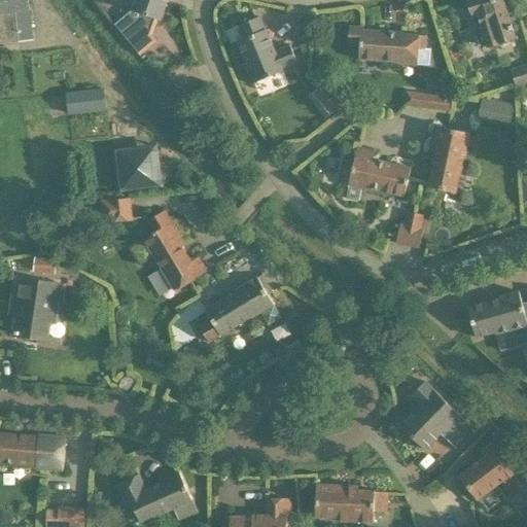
[(0,0),(0,44),(33,41),(28,0),(0,0)]
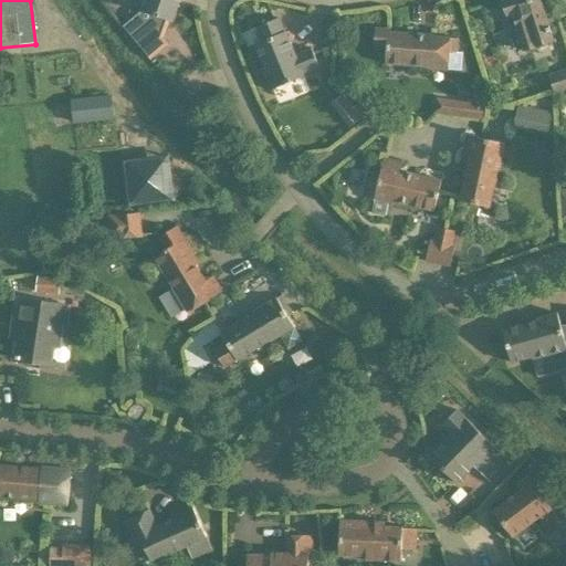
[(148,23),(132,37),(149,59),(166,44),(159,37),(163,33),(164,33),(168,21),(171,22),(179,0),(144,0),(140,11),(152,14),(148,23)]
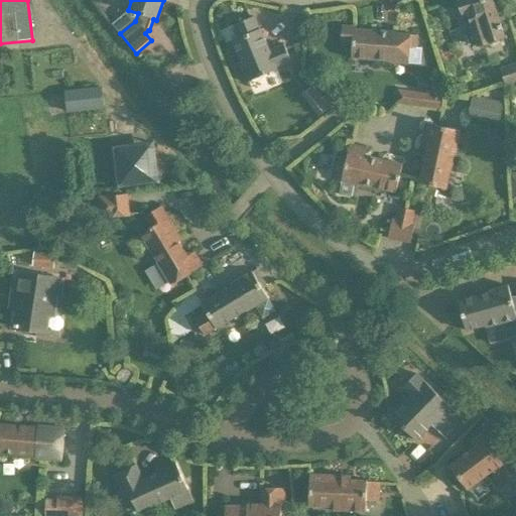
[(503,40),(490,0),(461,0),(455,2),(461,18),(466,17),(476,49),(503,40)]
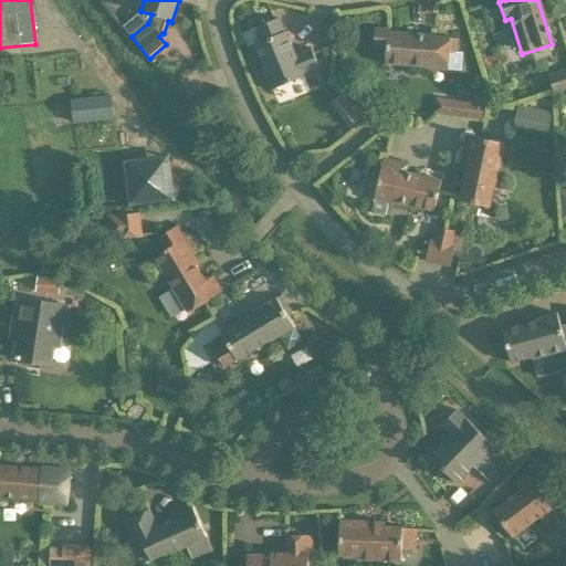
[(272,19),(250,29),(255,42),(254,43),(263,65),(260,67),(269,90),(303,75),(302,73),(315,66),(308,49),(294,54),(285,31),(279,33),(272,19)]
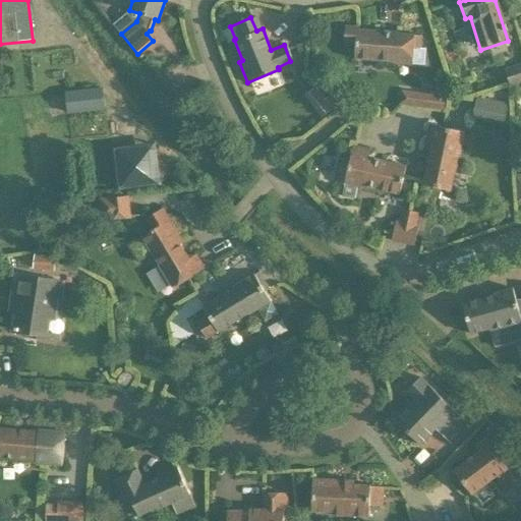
[(354,60),(393,63),(393,65),(412,66),(414,37),(397,36),(397,34),(357,31),(358,29),(345,27),(344,47),(355,48),(354,60)]
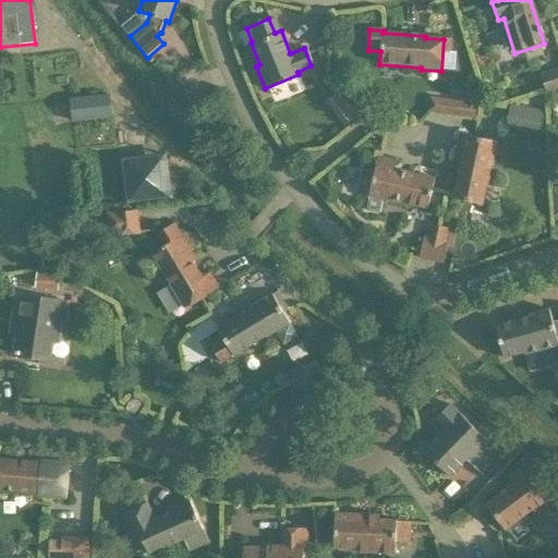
[(427,111),(474,118),(477,92),(468,91),(466,97),(457,96),(456,100),(429,96),(427,111)]
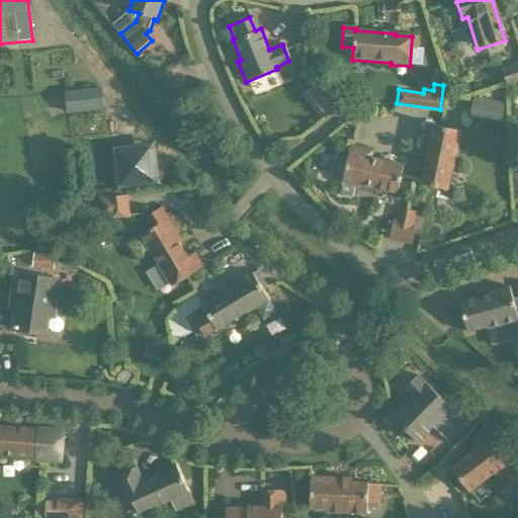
[(65,91),(65,92),(67,113),(103,109),(100,87),(65,91)]
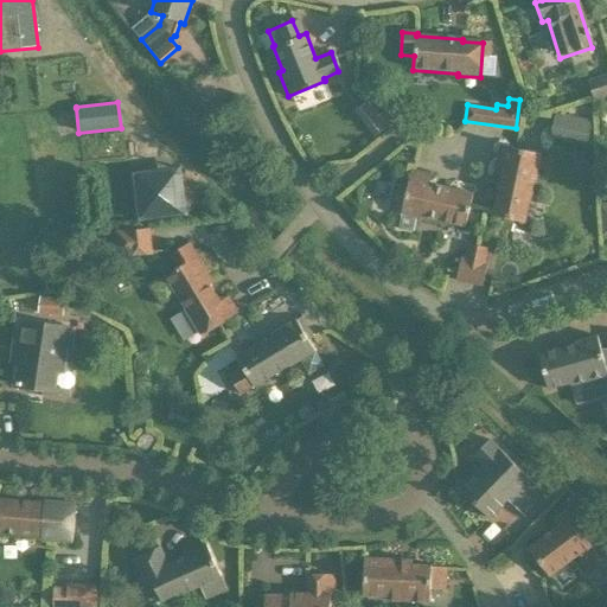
[(381,114),(366,126),(376,138),(394,122),(384,112),(381,114)]
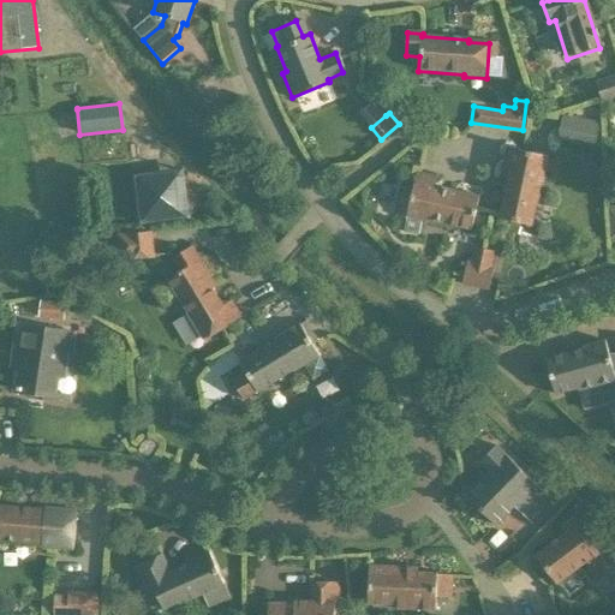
[(501,178),(507,180),(499,221),(511,224),(511,227),(519,228),(519,226),(531,228),(541,187),(542,187),(548,159),(512,151),(507,150),(501,178)]
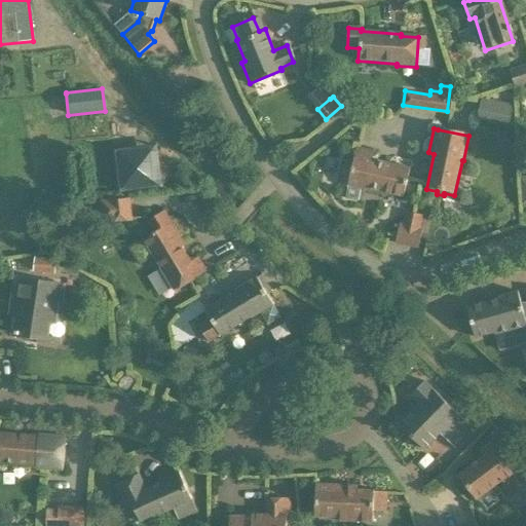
[(119,147),(120,189),(165,188),(164,146),(119,147)]
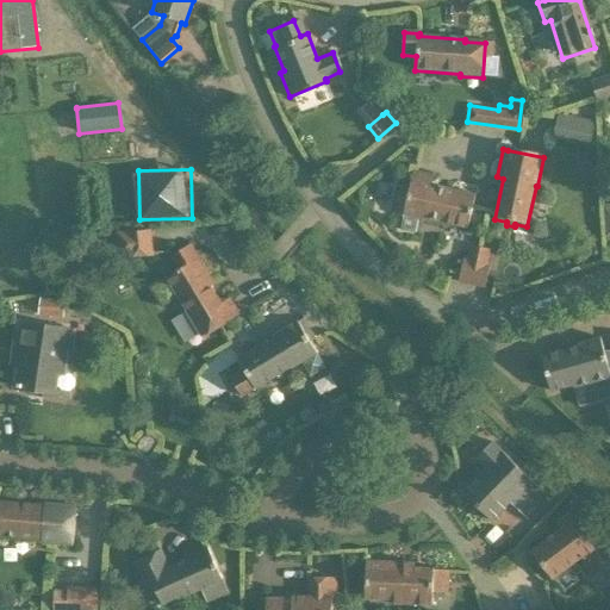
[(399,185),(393,212),(422,219),(423,217),(468,228),(475,194),(430,182),(431,174),(414,170),(410,187),(399,185)]
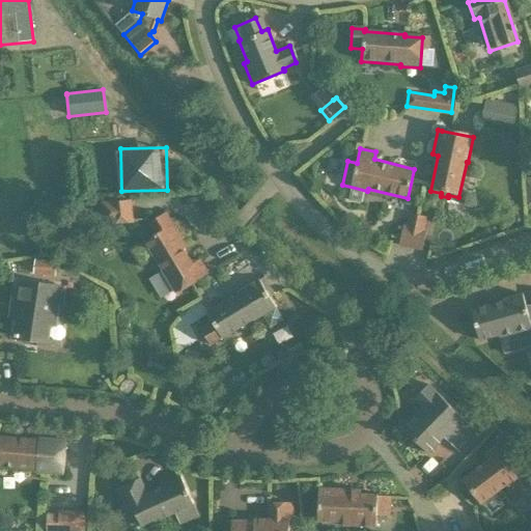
[(131,199),(101,201),(103,224),(133,221),(131,199)]
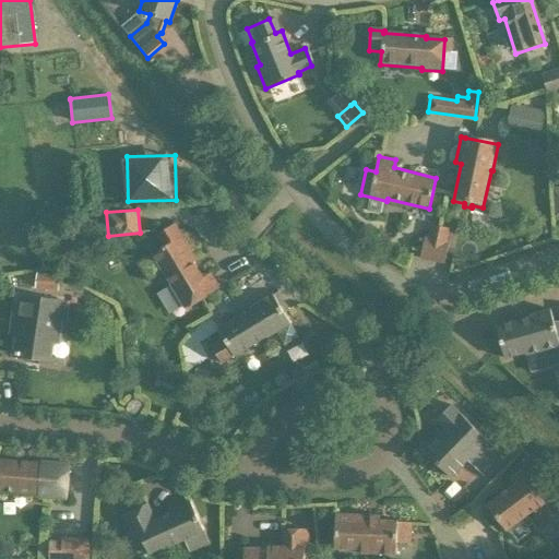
[(449,238),(448,238),(449,229),(430,225),(428,234),(427,233),(421,259),(443,263),(449,238)]
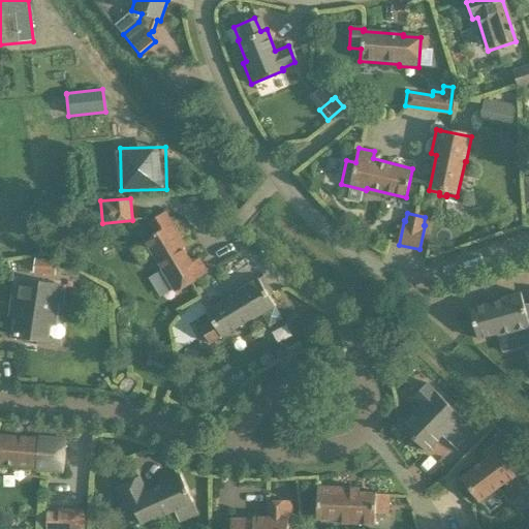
[(145,243),(154,259),(175,293),(199,279),(207,274),(199,260),(191,265),(182,250),(184,249),(164,215),(149,224),(155,236),(145,243)]
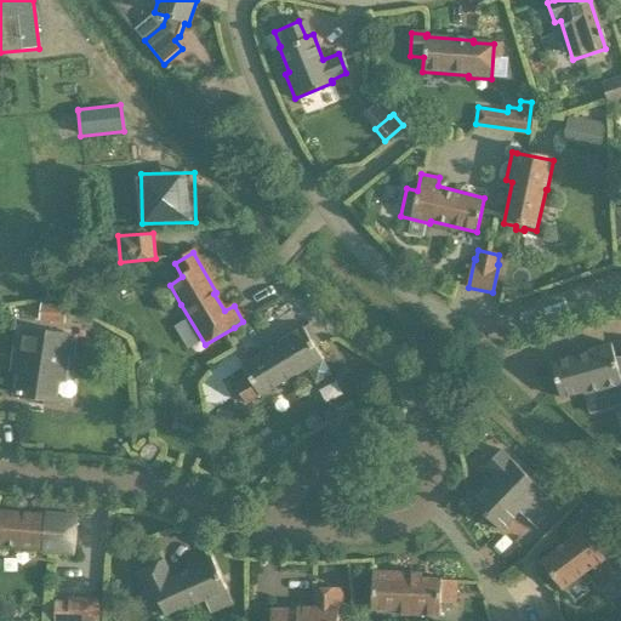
[(66,306),(40,303),(39,320),(64,322),(66,306)]
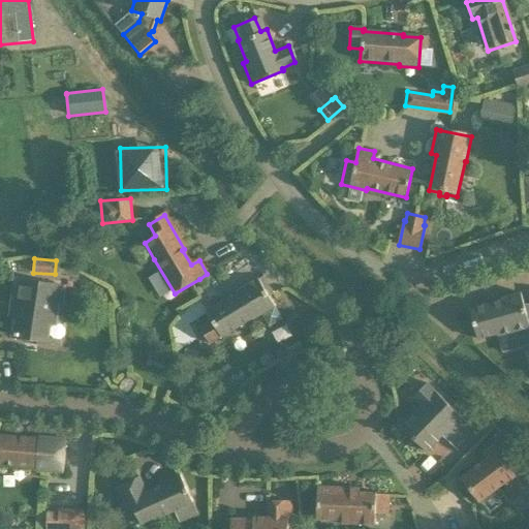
[(252,321),(262,315),(270,328),(282,320),(269,298),(273,296),(262,278),(258,280),(236,293),(237,294),(206,313),(211,322),(199,329),(209,345),(220,338),(221,339),(252,320),(252,321)]
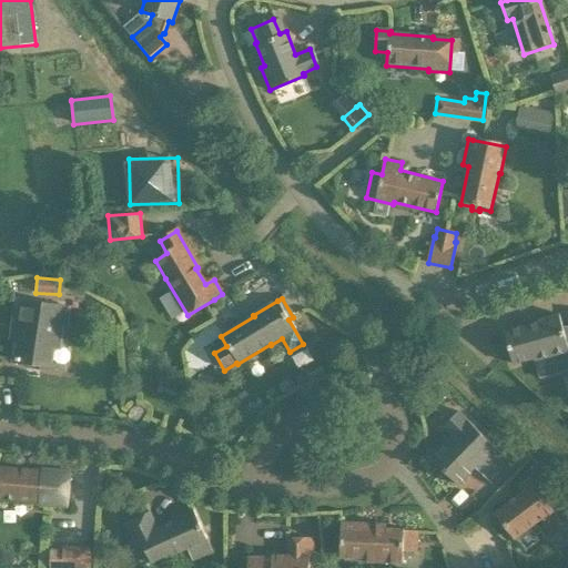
[(13,362),(50,367),(53,347),(59,348),(62,325),(66,325),(69,308),(16,301),(10,340),(17,341),(13,362)]
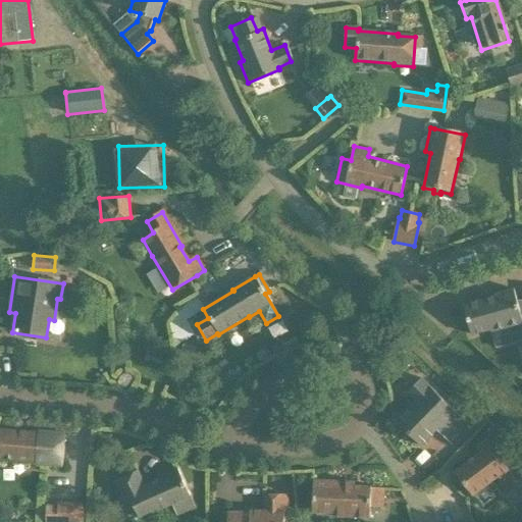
[(496,296),(463,305),(466,316),(465,317),(466,323),(468,323),(471,334),(490,329),(490,331),(492,330),(521,322),(521,301),(517,302),(514,289),(496,294),(496,296)]
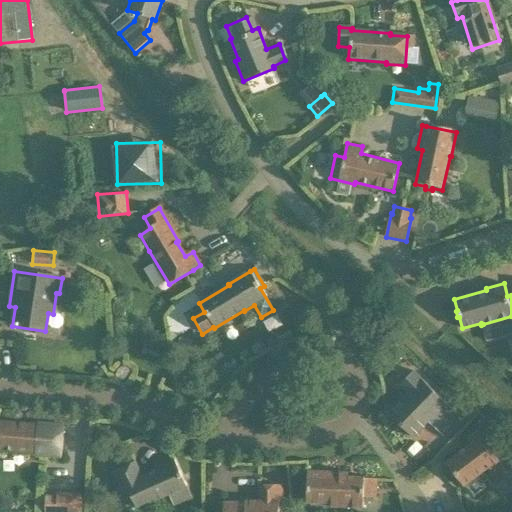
[(409,394),(390,414),(414,436),(428,421),(443,435),(461,416),(413,373),(400,386),(409,394)]
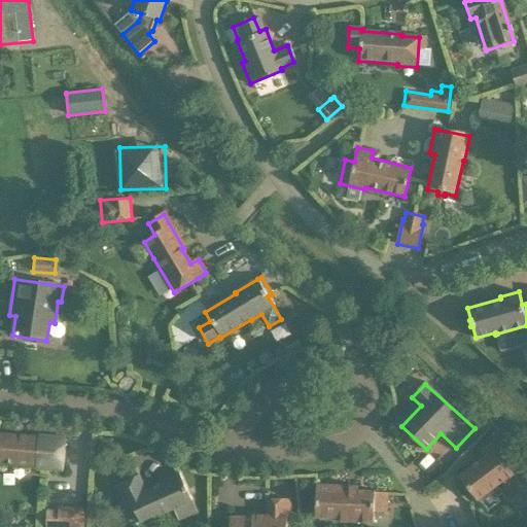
[(0,463),(35,467),(35,468),(62,470),(65,437),(38,435),(38,436),(0,433),(0,463)]
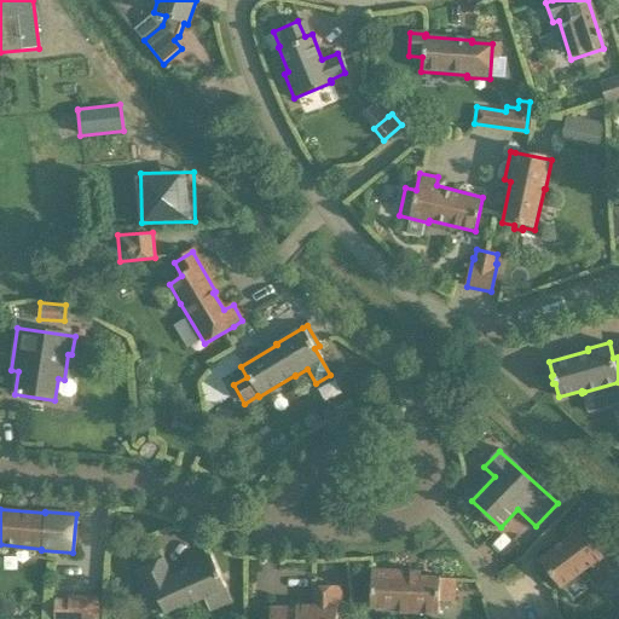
[(570,536),(539,559),(560,588),(562,586),(573,601),(588,589),(577,574),(590,565),(593,566),(612,551),(602,538),(603,537),(600,531),(597,532),(584,514),(563,530),(570,536)]
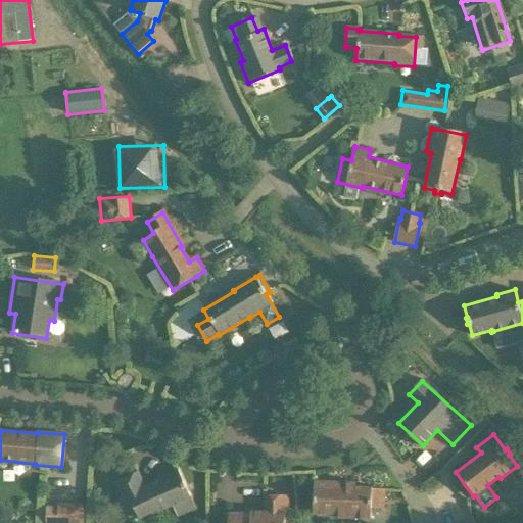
[(152,515),(190,498),(177,470),(157,479),(157,481),(144,487),(137,472),(112,483),(128,516),(135,513),(138,519),(151,513),(152,515)]
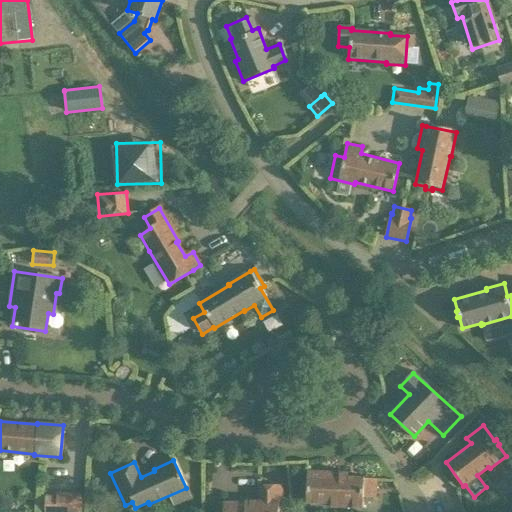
[(346,474),(307,472),(305,503),(327,504),(327,508),(361,510),(362,498),(375,499),(376,481),(363,480),(363,479),(346,478),(346,474)]
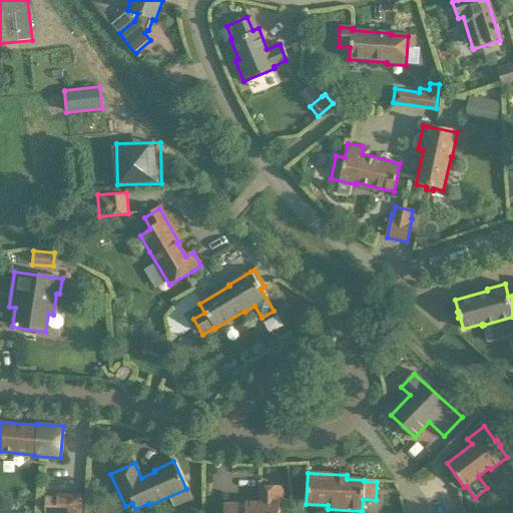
[(282,512),(282,487),(277,487),(258,487),(258,503),(244,503),(244,504),(222,504),(222,512),(282,512)]
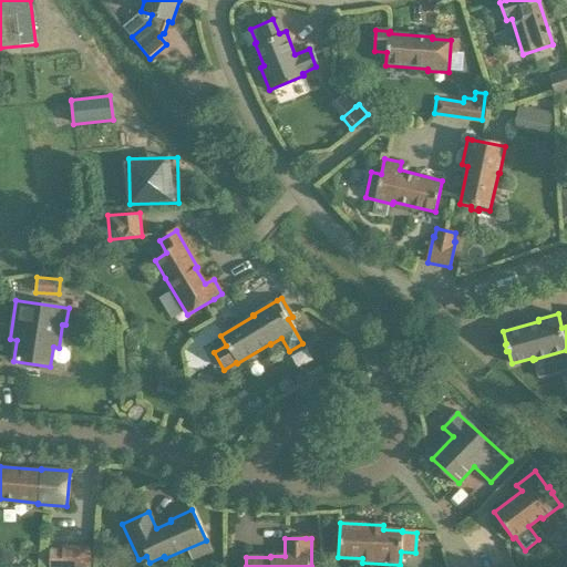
[(63,548),(51,548),(50,566),(90,566),(89,546),(63,545),(63,548)]
